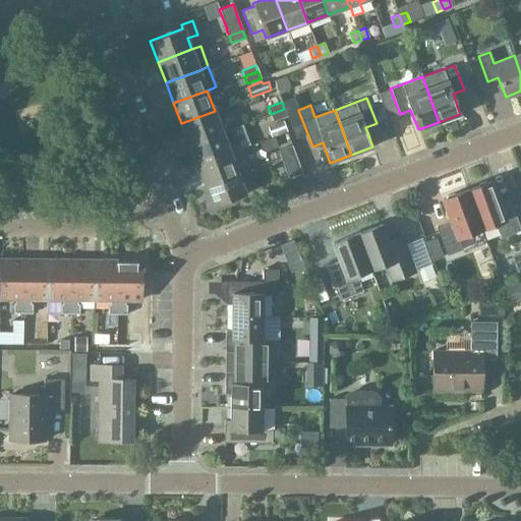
[(273,120),(287,115),(284,109),(271,114),(273,120)]
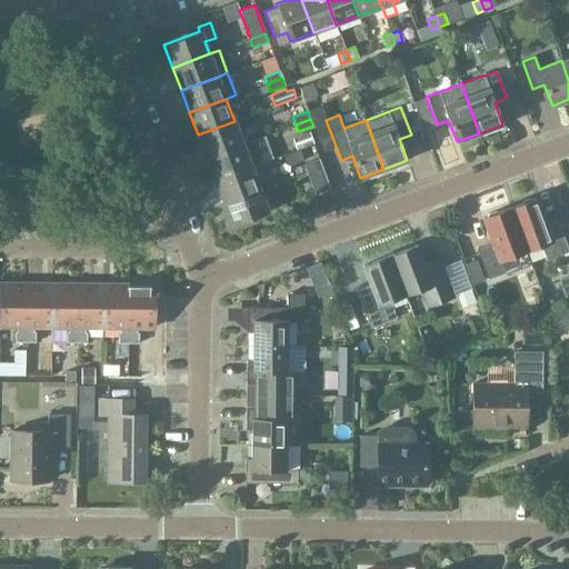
[(206,158),(242,143),(235,121),(198,135),(206,158)]
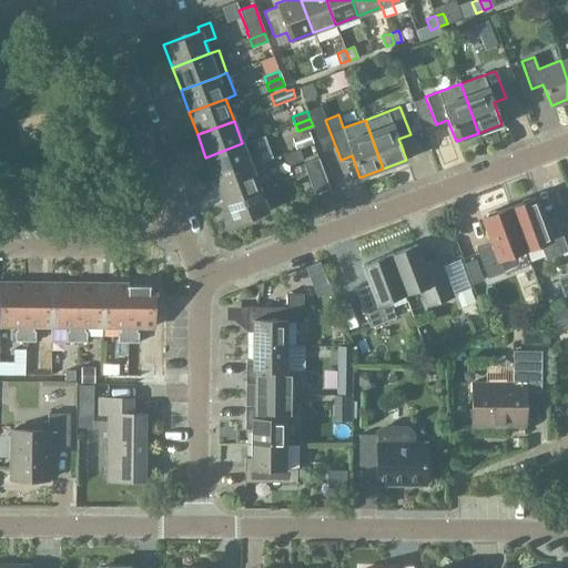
[(295,150),(313,143),(308,131),(291,138),(295,150)]
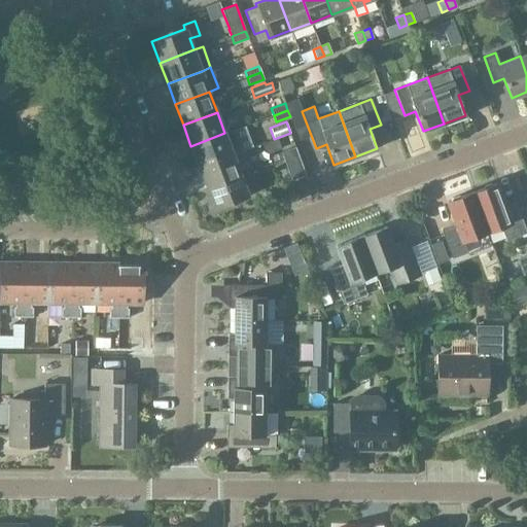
[(199,167),(241,151),(233,130),(224,133),(190,146),(199,167)]
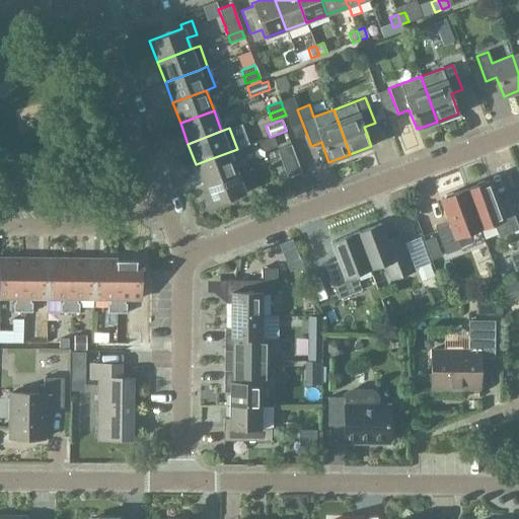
[(290,145),(277,150),(279,156),(293,151),(290,145)]
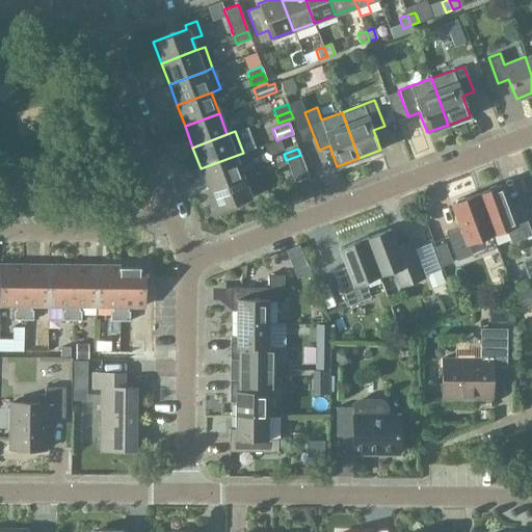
[(243,177),(238,165),(246,162),(243,153),(201,168),(209,189),(243,177)]
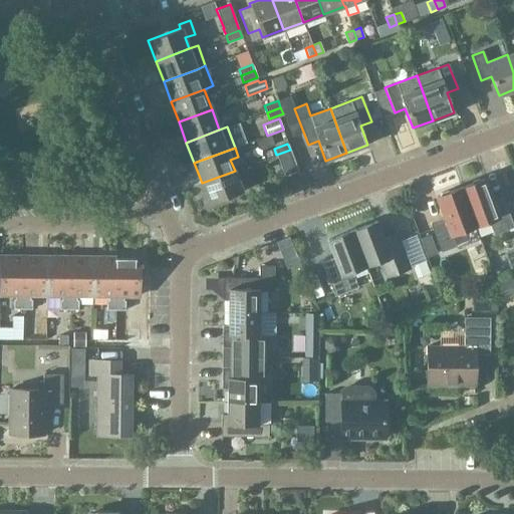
[(284,176),(298,171),(290,150),(276,155),(284,176)]
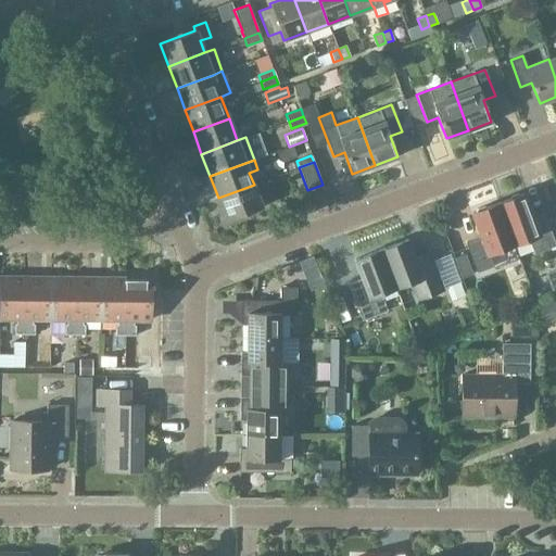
[(254,185),(218,198),(226,220),(262,207),(254,185)]
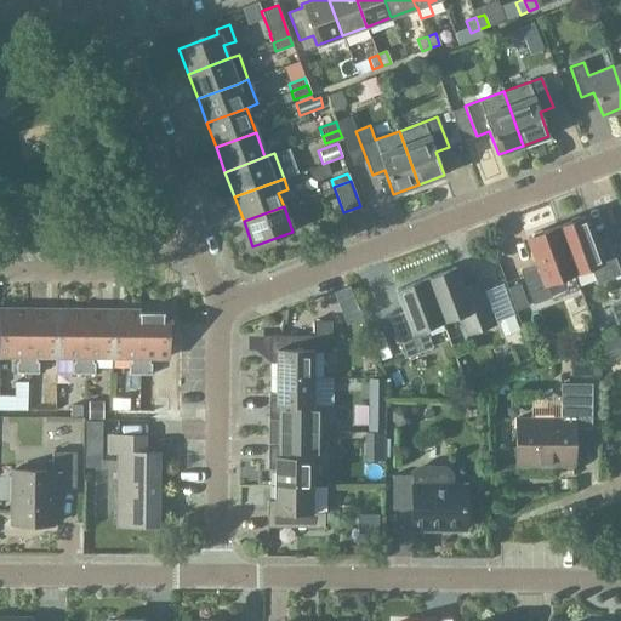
[(556,227),(574,274),(591,267),(597,283),(620,274),(609,243),(597,248),(585,216),(556,227)]
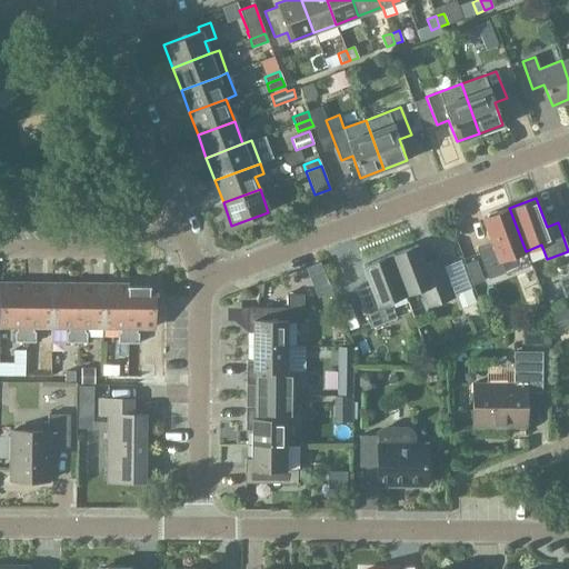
[(499,260),(526,251),(509,208),(483,218),(493,247),(478,252),(487,279),(505,272),(499,260)]
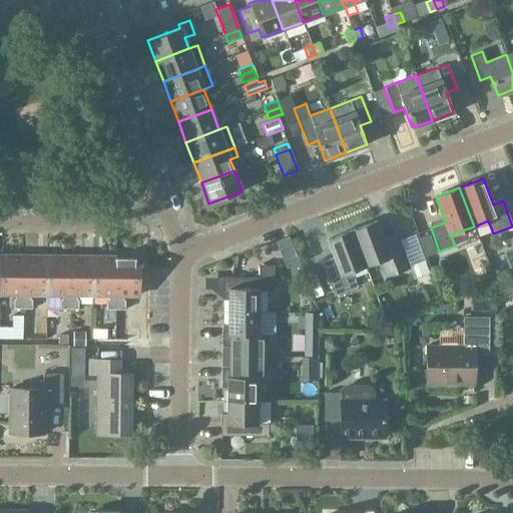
[(351,229),(365,266),(379,261),(385,277),(408,268),(395,233),(382,238),(376,220),(351,229)]
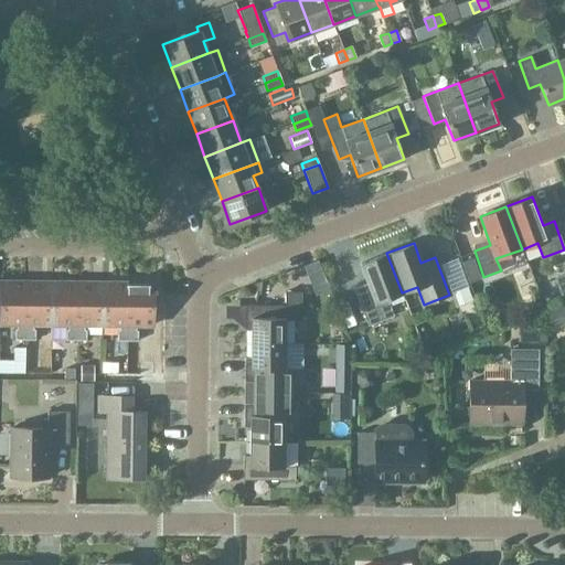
[(386,298),(402,292),(386,253),(360,263),(368,283),(353,288),(368,326),(393,316),(386,298)]
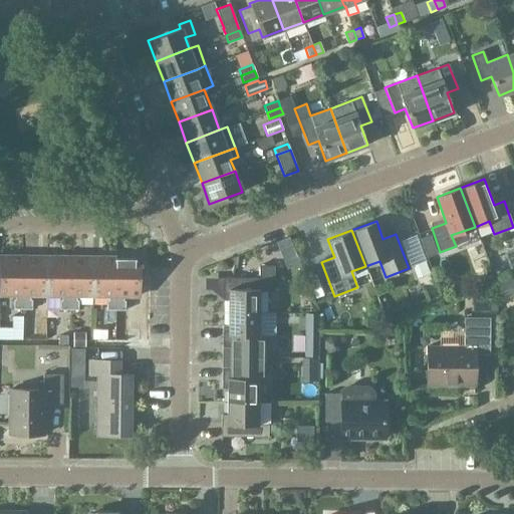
[(22,309),(22,258),(0,257),(0,293),(13,293),(13,309),(22,309)]
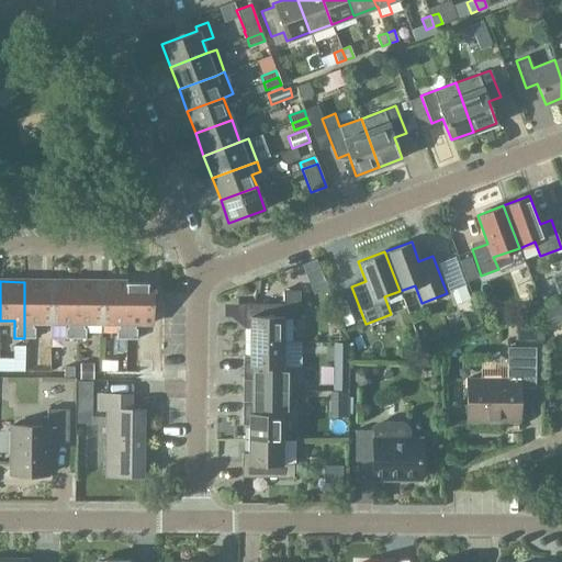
[(49,322),(51,282),(24,282),(24,338),(34,338),(34,322),(49,322)]
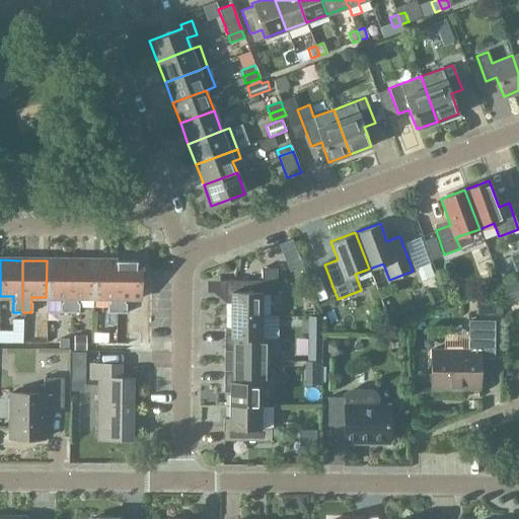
[(69,312),(70,261),(47,261),(46,297),(60,297),(60,312),(69,312)]
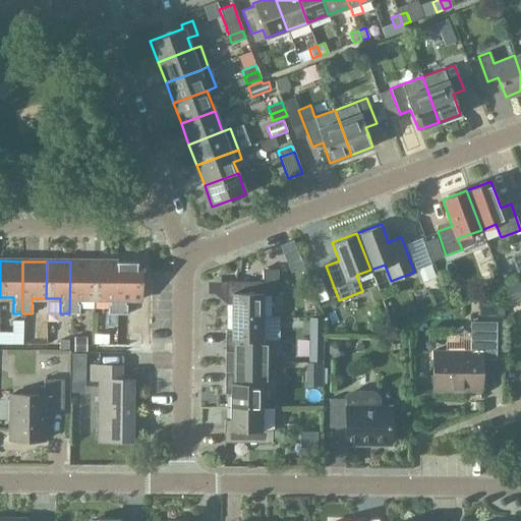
[(94,298),(94,262),(70,262),(69,313),(78,313),(78,298),(94,298)]
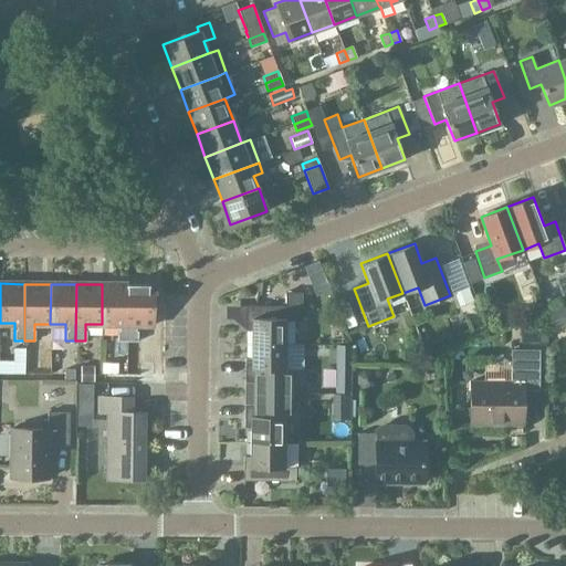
[(127,342),(127,284),(102,284),(102,324),(116,324),(116,342),(127,342)]
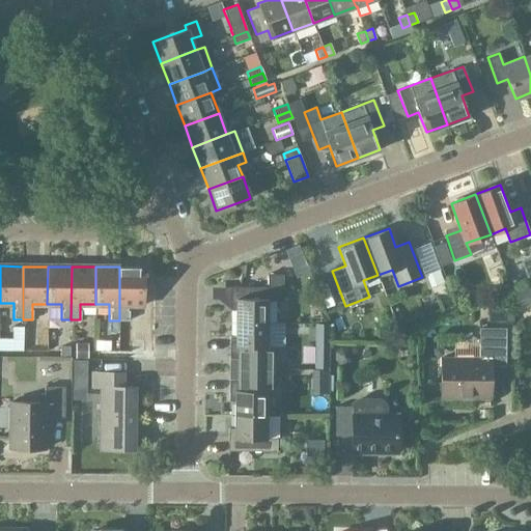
[(119,267),(119,320),(129,320),(129,305),(144,305),(144,268),(119,267)]
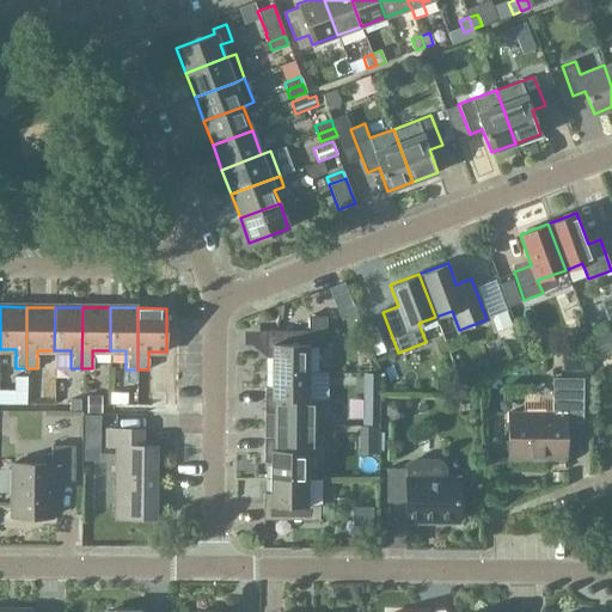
[(307,372),(308,346),(325,346),(326,316),(307,316),(307,331),(264,330),(264,356),(271,356),(271,372),(307,372)]
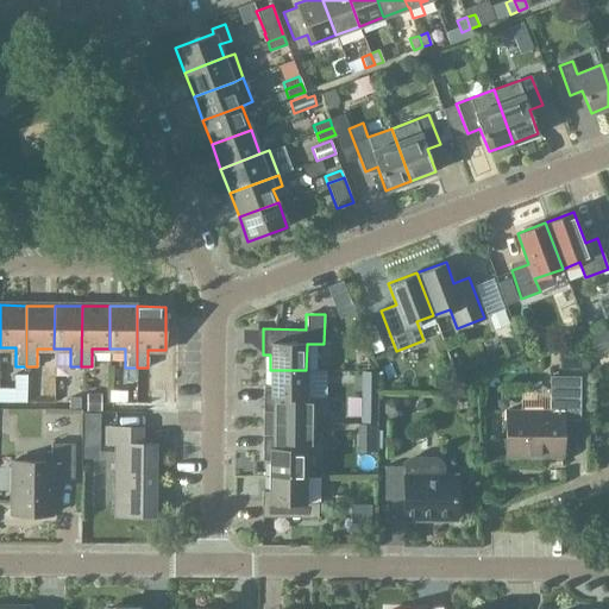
[(263,385),(263,412),(272,412),(271,422),(313,424),(313,412),(313,397),(306,397),(306,370),(270,370),(270,385),(263,385)]
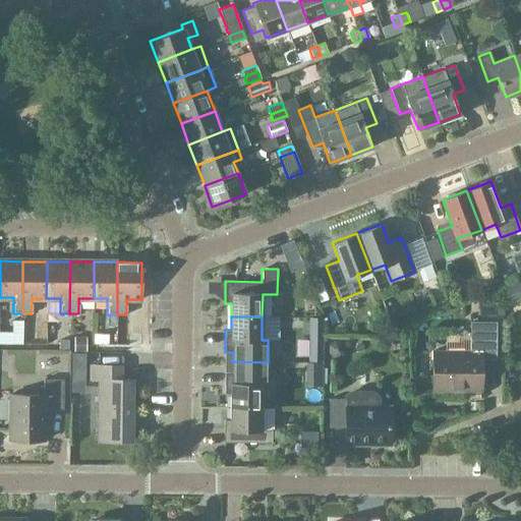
[(432,351),(431,391),(481,391),(481,358),(496,358),(496,322),(470,322),(470,351),(432,351)]
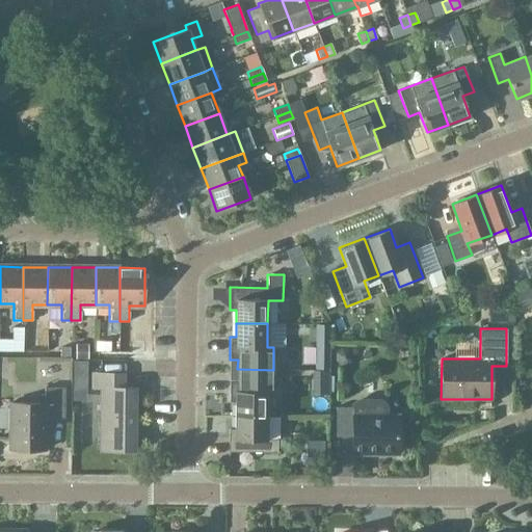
[(229,379),(229,402),(235,402),(235,416),(266,416),(267,393),(273,393),(273,380),(273,370),(237,369),(237,379),(229,379)]
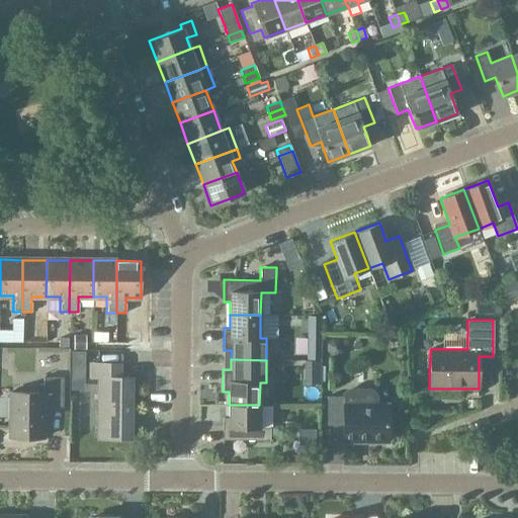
[(308,360),(308,381),(320,381),(321,360),(308,360)]
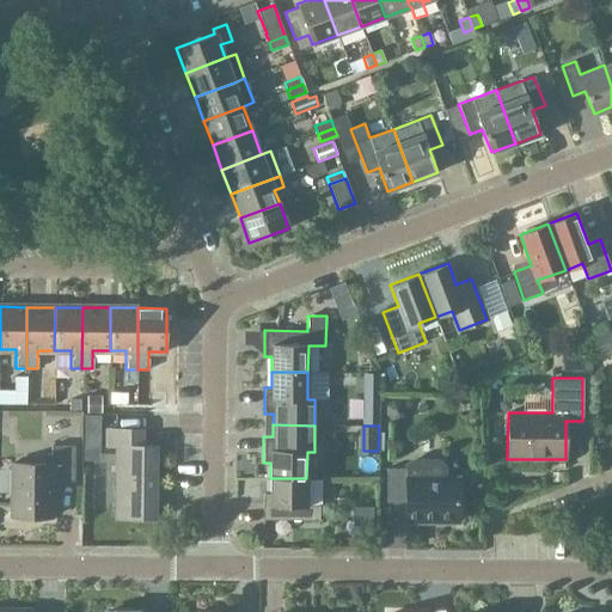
[(115,518),(155,518),(155,446),(142,446),(142,429),(105,429),(105,446),(115,446),(115,518)]
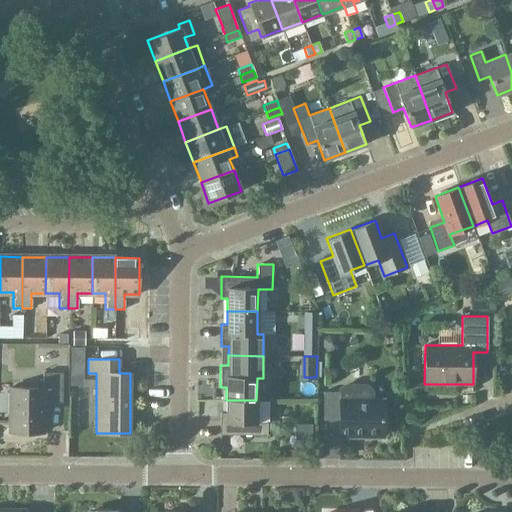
[(9,388),(9,432),(44,432),(44,402),(62,402),(62,373),(43,373),(43,388),(9,388)]
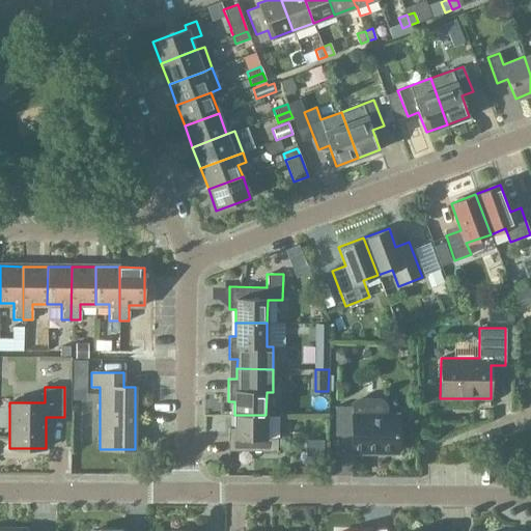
[(382,400),(379,399),(359,399),(355,400),(352,402),(351,407),(335,407),(334,436),(352,436),(351,451),(397,452),(398,415),(385,415),(386,408),(385,404),(382,400)]
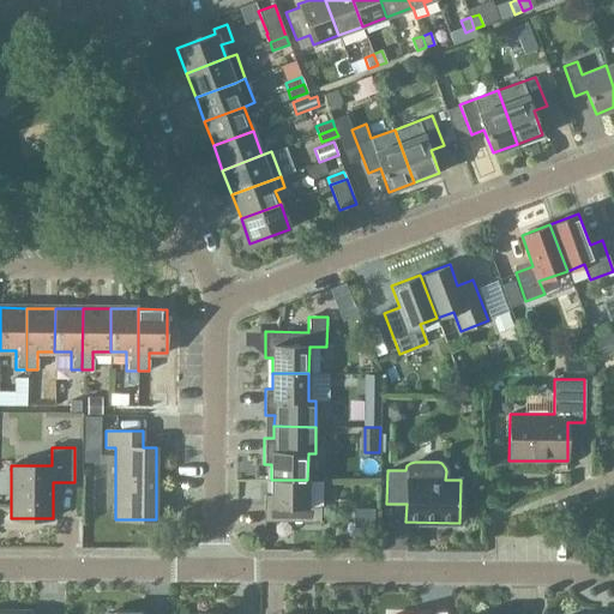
[(307,506),(307,480),(271,480),(271,495),(264,495),(264,521),(319,522),(319,507),(307,506)]
